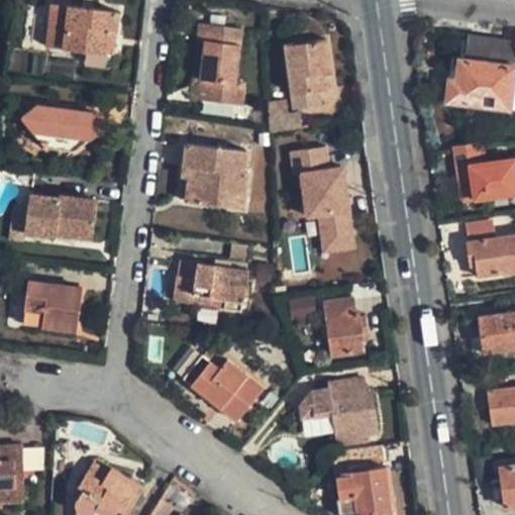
[(53,48),(110,57),(112,43),(119,43),(123,14),(59,5),(53,48)]
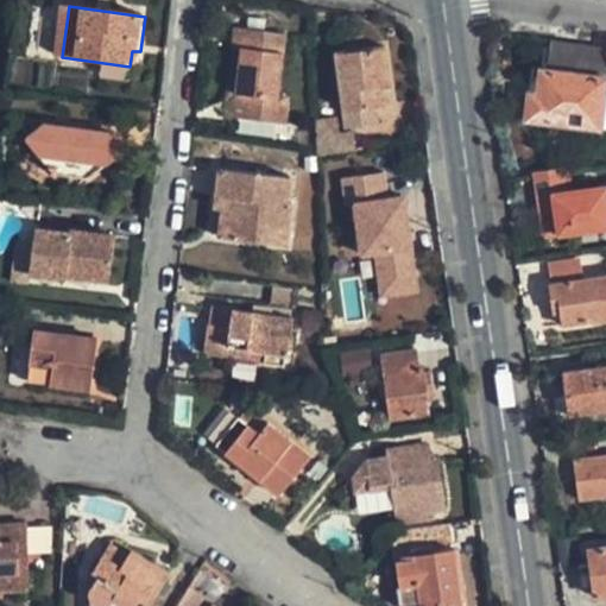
[(234,27),(223,120),(281,126),(283,108),(273,107),(281,32),(234,27)]
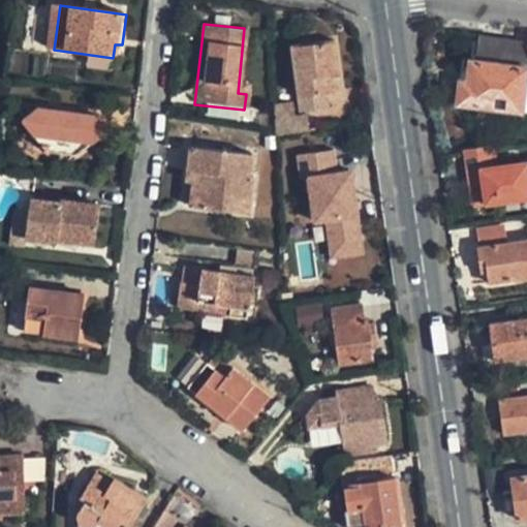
[(293,44),(290,44),(299,110),(323,106),(321,91),(332,89),(331,79),(337,79),(332,39),(315,41),(314,31),(291,33),(293,44)]
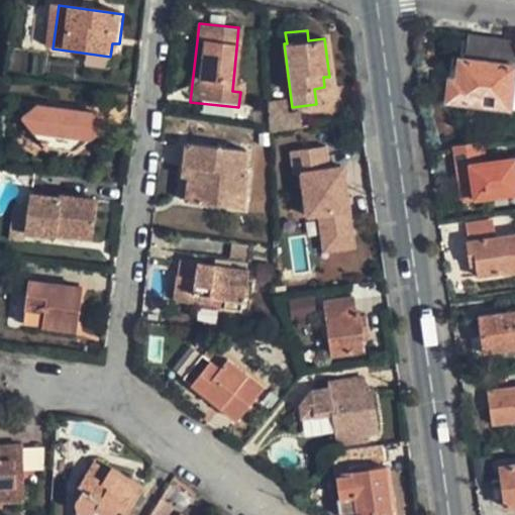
[(512,40),(462,34),(460,59),(510,65),(512,40)]
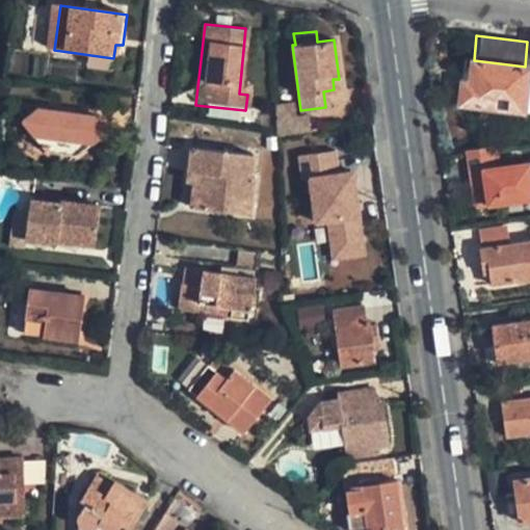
[(529,67),(525,67),(474,60),(460,59),(454,106),(519,113),(520,108),(529,109),(529,67)]
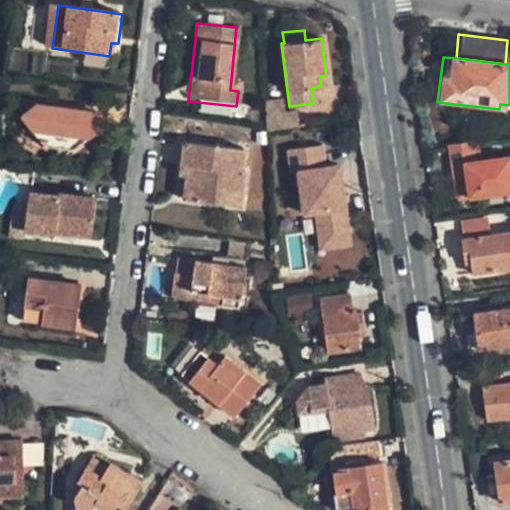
[(263,102),(263,115),(280,113),(279,100),(263,102)]
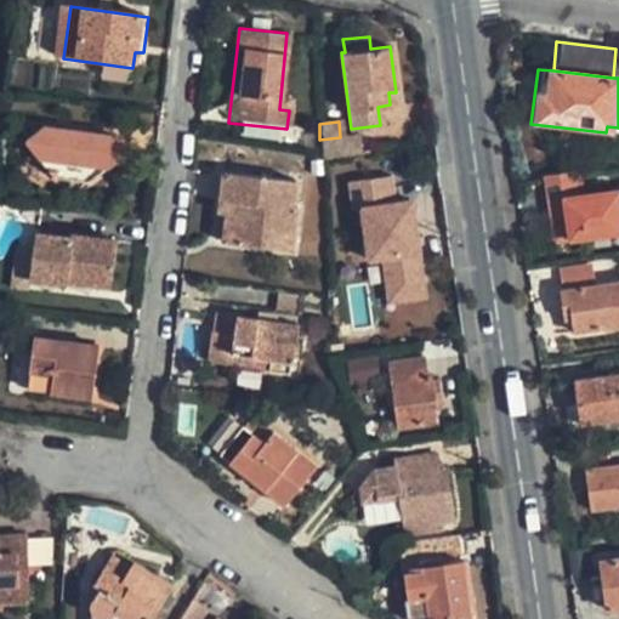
[(54,180),(90,183),(125,155),(107,153),(109,137),(47,129),(27,141),(54,180)]
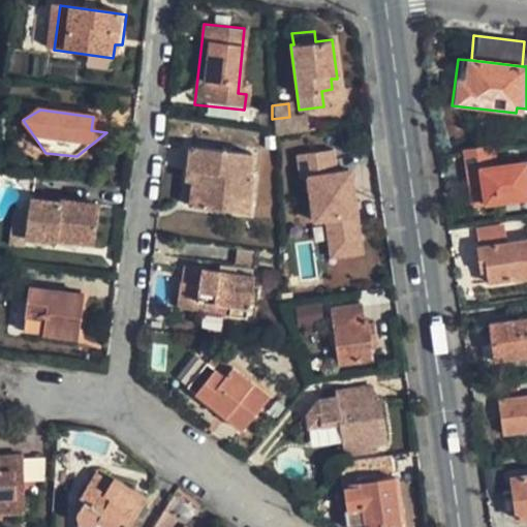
[(289,117),(272,119),(273,133),(303,130),(300,116),(289,117)]
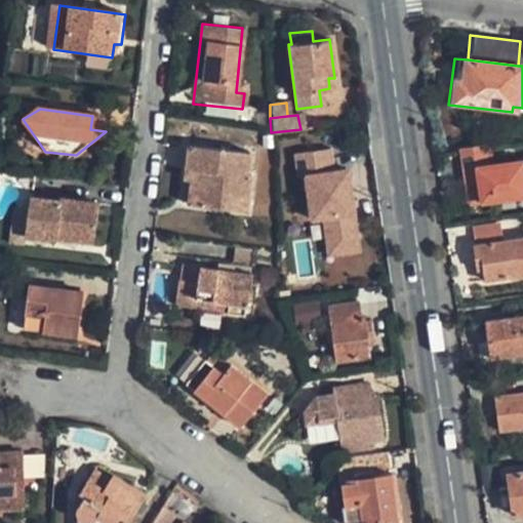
[(186,207),(232,213),(233,197),(243,197),(247,171),(243,170),(245,151),(189,144),(185,172),(190,172),(186,207)]
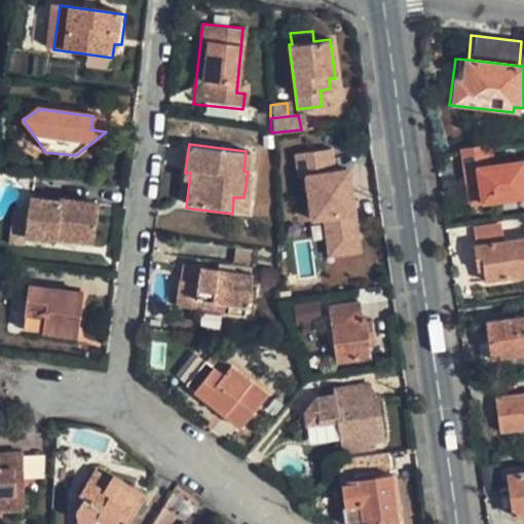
[(523,159),(459,171),(463,194),(469,193),(470,196),(478,195),(479,203),(523,195),(523,159)]
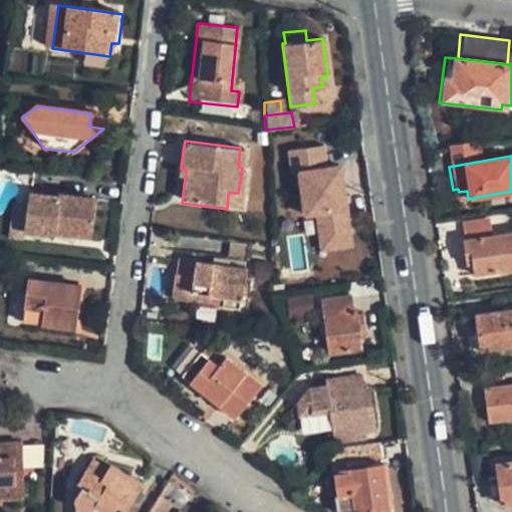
[(324,178),(287,184),(296,237),(281,239),(284,257),(329,250),(327,233),(332,232),(329,219),(341,217),(337,192),(326,194),(324,178)]
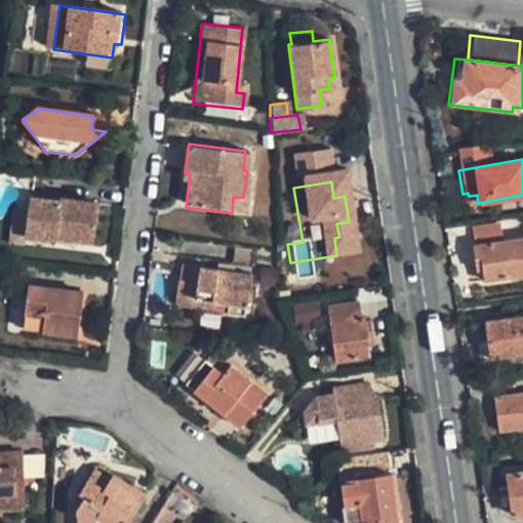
[(468,193),(463,194),(465,205),(478,203),(477,195),(469,196),(468,193)]
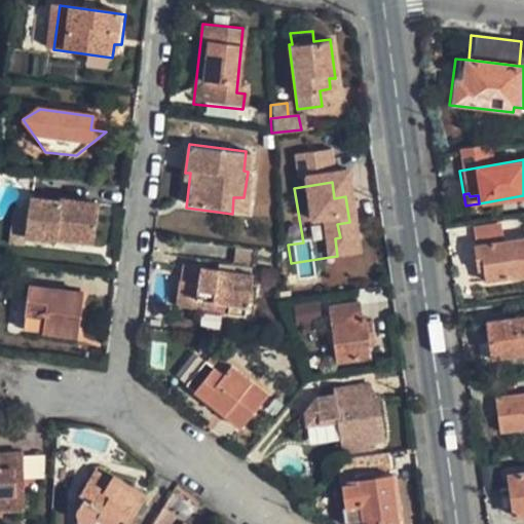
[(59,201),(29,197),(26,218),(24,239),(63,244),(64,236),(94,240),(99,199),(60,195),(59,201)]
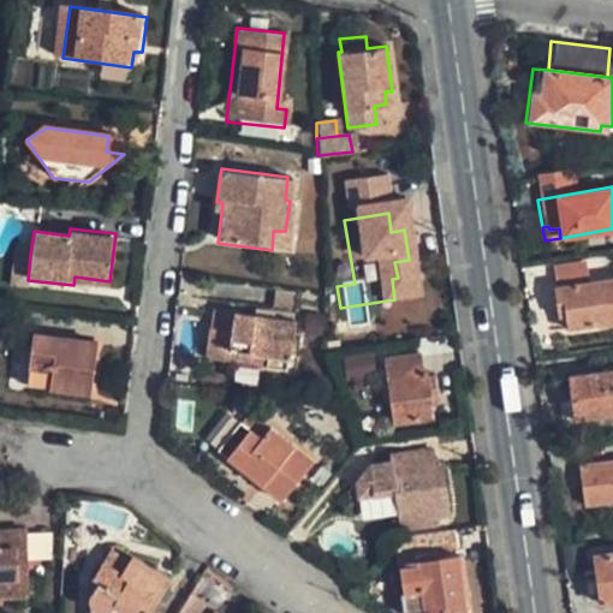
[(273,231),(272,250),(284,250),(285,231),(273,231)]
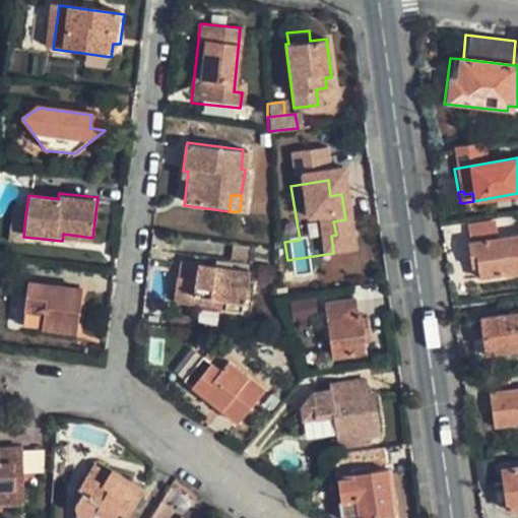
[(23,237),(25,215),(10,214),(7,246),(22,248),(23,237)]
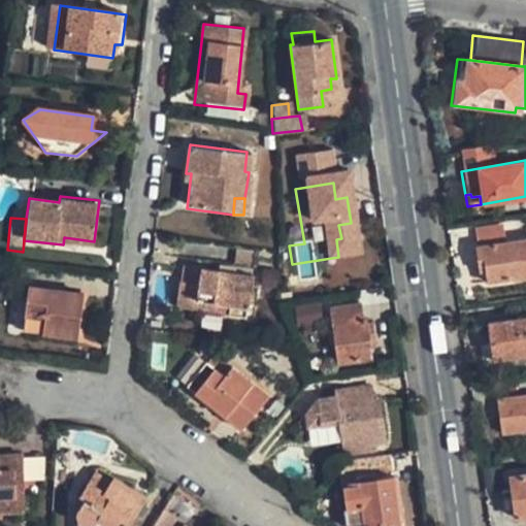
[(500,229),(471,234),(474,248),(503,244),(500,229)]
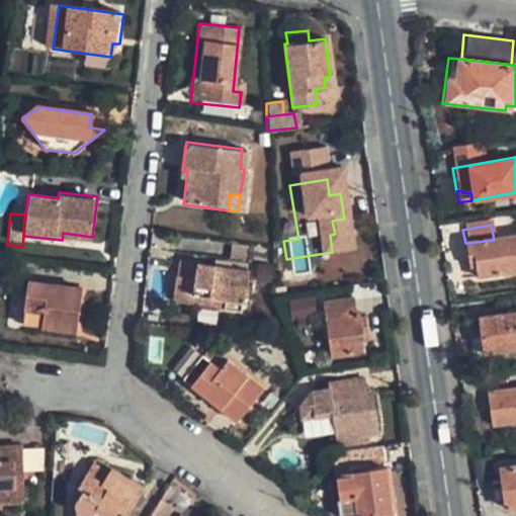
[(515,236),(494,240),(465,243),(470,279),(515,271),(515,236)]
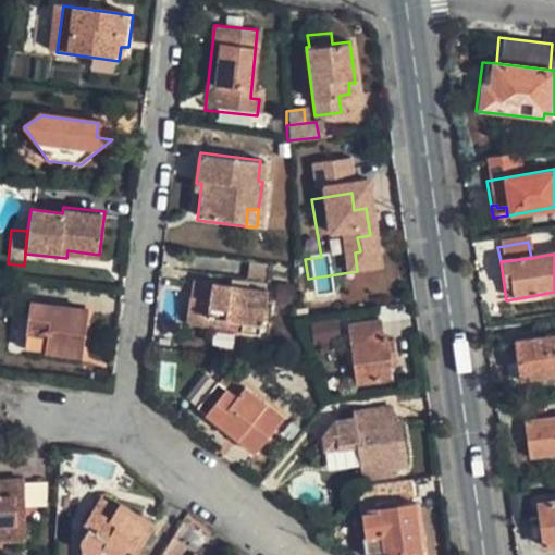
[(292,263),(268,260),(267,287),(293,291),(292,263)]
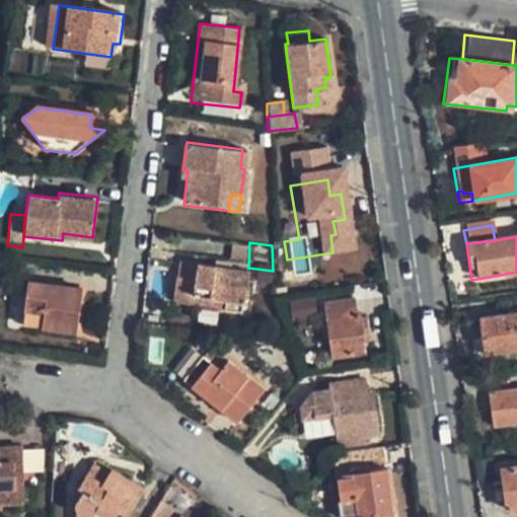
[(167,299),(189,302),(191,292),(221,296),(220,307),(239,309),(241,299),(244,299),(248,268),(193,261),(191,277),(170,274),(167,299)]
